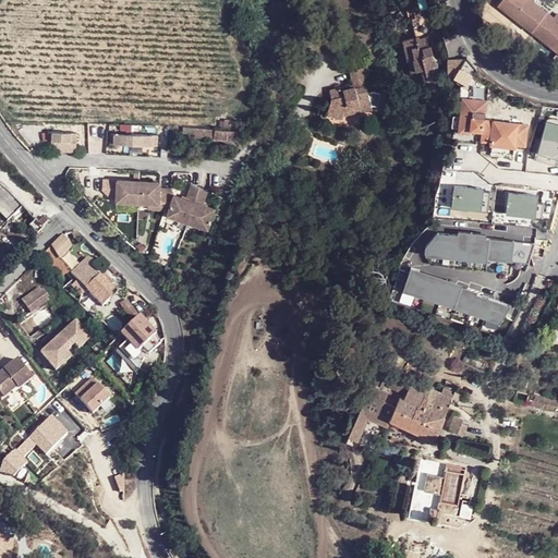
[(557,53),(557,24),(528,0),(499,0),(497,4),(557,53)]
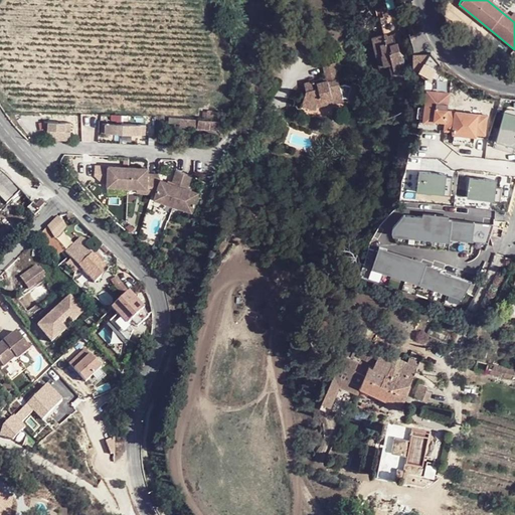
[(386,35),(396,33),(399,32),(396,15),(383,18),(386,34),(377,36),(382,57),(377,58),(379,68),(391,66),(393,74),(396,73),(409,77),(405,55),(401,51),(399,45),(397,45),(395,39),(387,41),(386,35)]
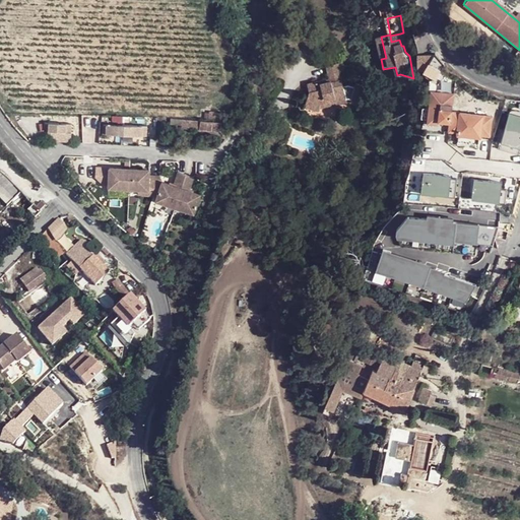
[(401,40),(400,34),(390,36),(391,42),(399,40),(401,40)]
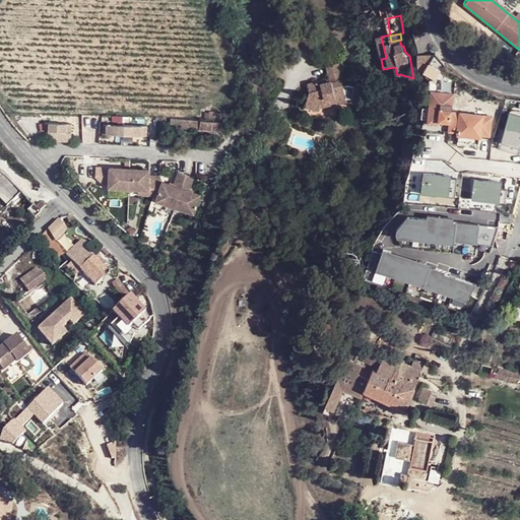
[(381,37),(377,38),(381,59),(386,58),(381,37)]
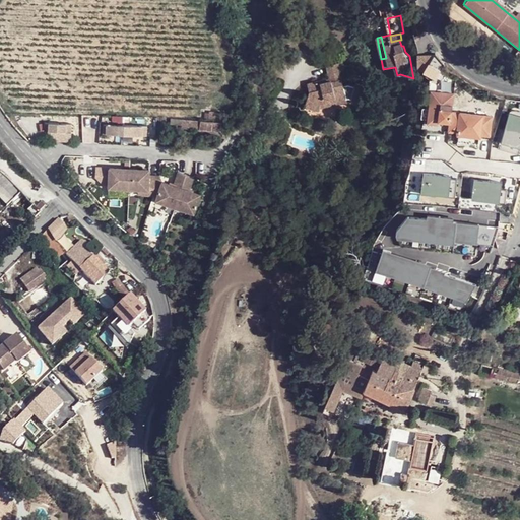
[(424,72),(436,54),(417,58),(418,73),(424,72)]
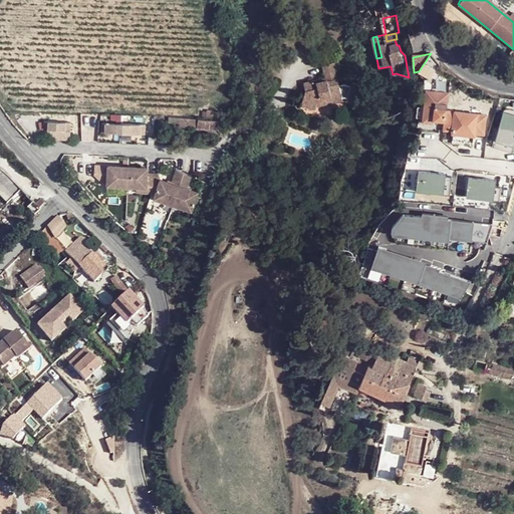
[(432,55),(431,53),(419,71),(430,79),(441,64),(436,59),(434,56),(432,55)]
